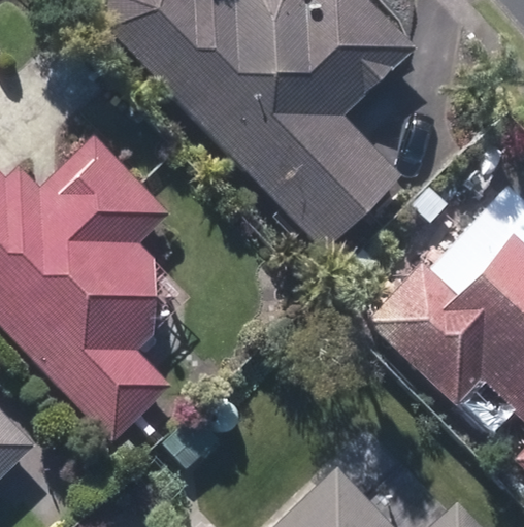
[(111,0),(111,30),(322,246),(398,173),(344,116),(415,47),(369,0),(111,0)]
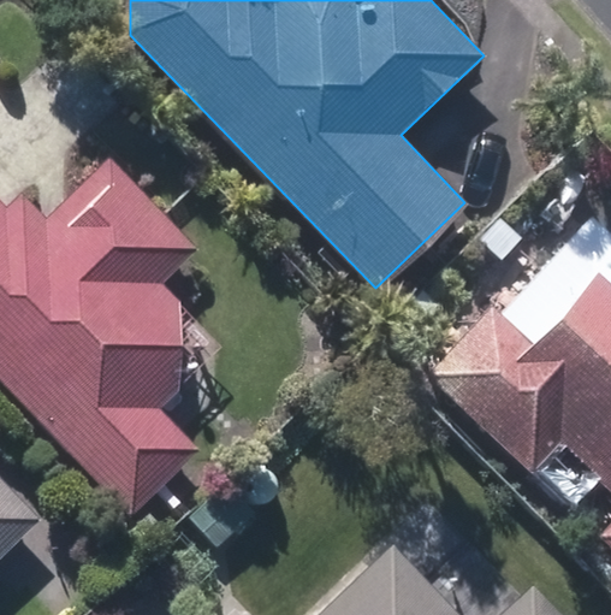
[(0,380),(129,515),(199,449),(158,407),(223,347),(161,283),(195,252),(108,161),(45,222),(21,196),(9,211),(0,202),(0,380)]
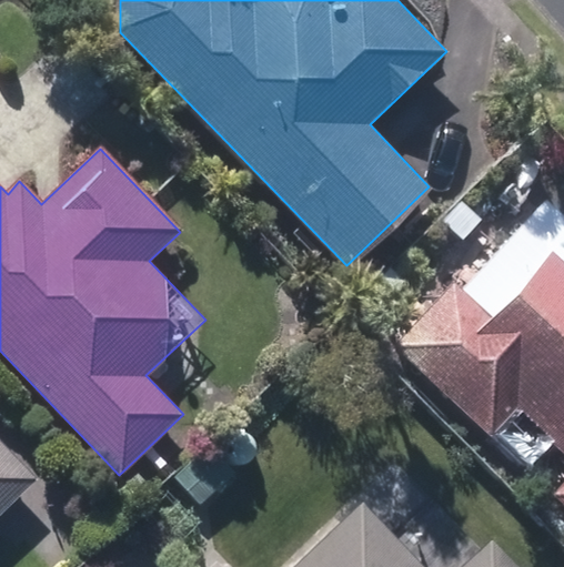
[(433,234),(444,247),(473,222),(461,209),(433,234)]
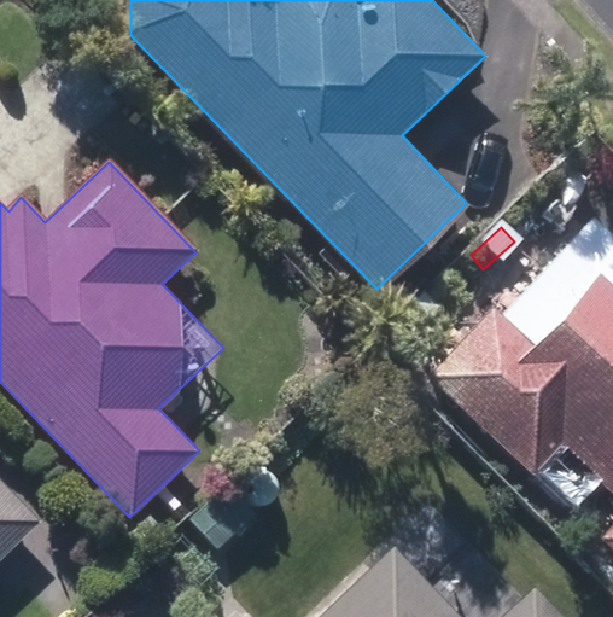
[(612,531),(603,541),(612,549),(612,285),(601,275),(536,347),(494,307),(430,378),(535,472),(562,442),(612,488),(612,531)]
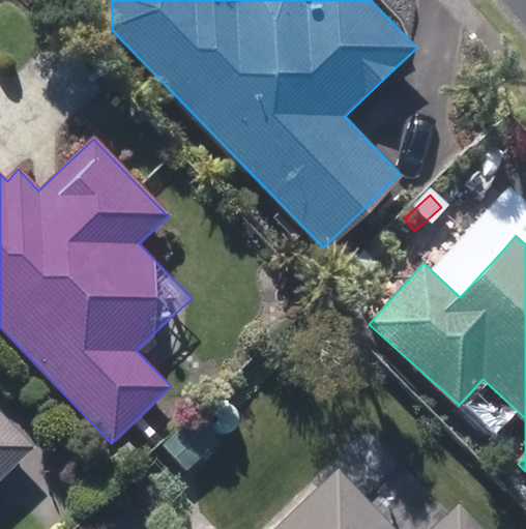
[(0,478),(33,446),(0,412),(0,478)]
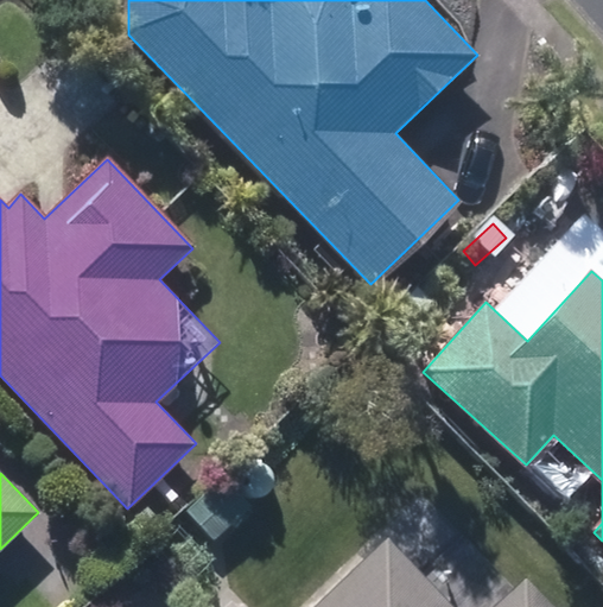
[(190,510),(216,538),(251,506),(226,478),(190,510)]
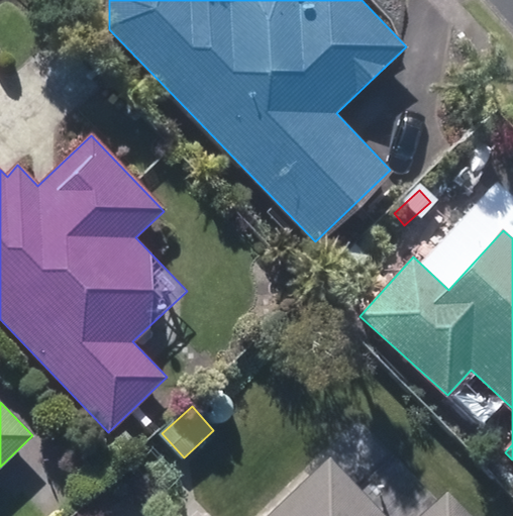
[(267,515),(471,515),(446,491),(420,515),(383,515),(326,458),(267,515)]
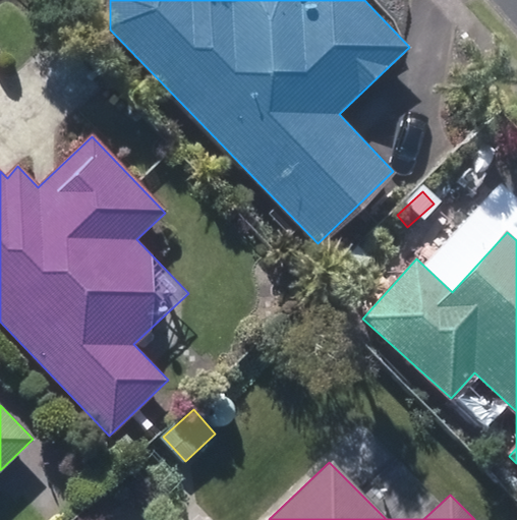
[(47,504),(60,506),(71,497),(71,483),(63,474),(50,472),(41,481),(39,495),(47,504)]
